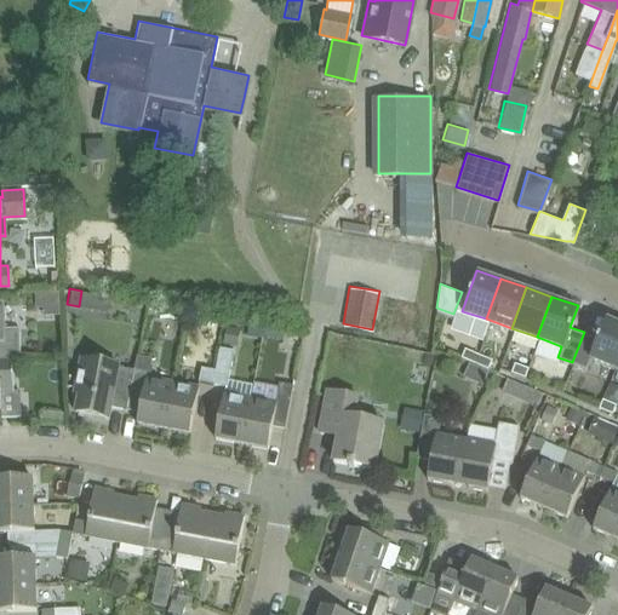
[(0,356),(19,356),(18,325),(1,326),(1,305),(0,305),(0,356)]
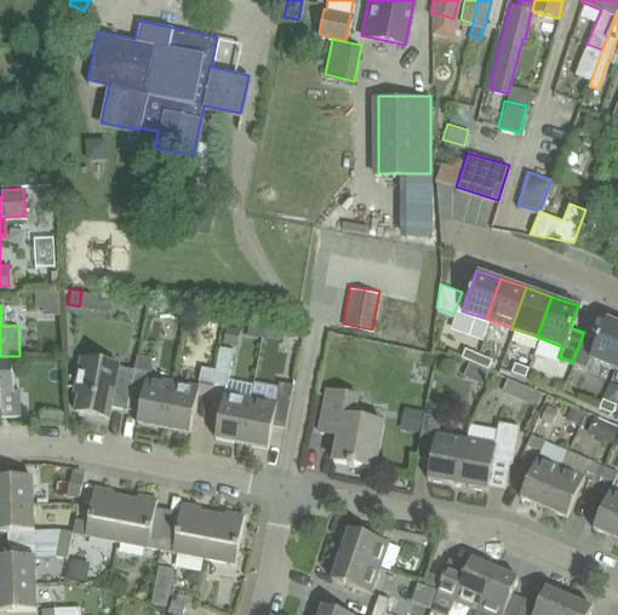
[(613,367),(617,355),(617,321),(606,316),(596,338),(584,332),(572,362),(585,368),(590,357),(613,367)]
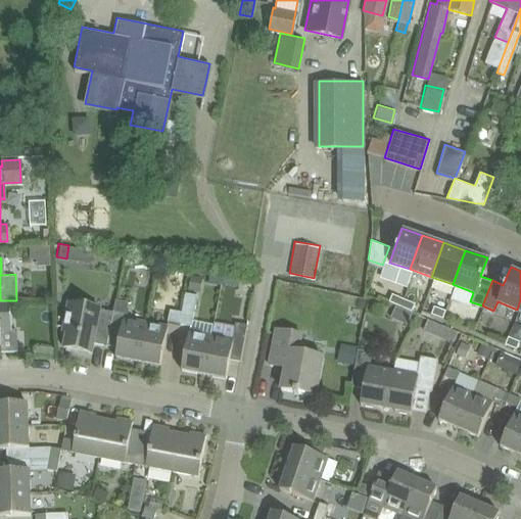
[(238,283),(239,273),(223,270),(221,280),(238,283)]
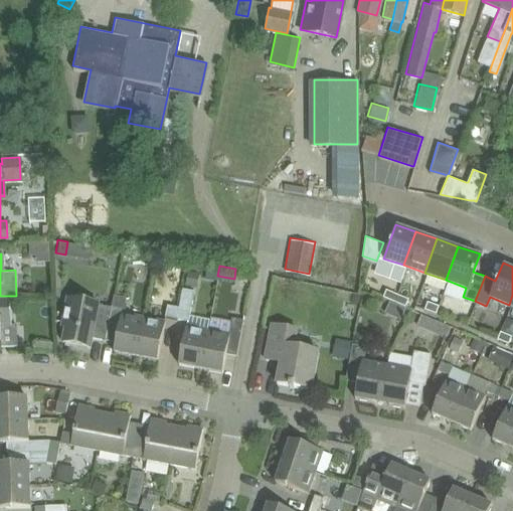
[(178,305),(175,317),(187,319),(193,288),(181,286),(178,305)]
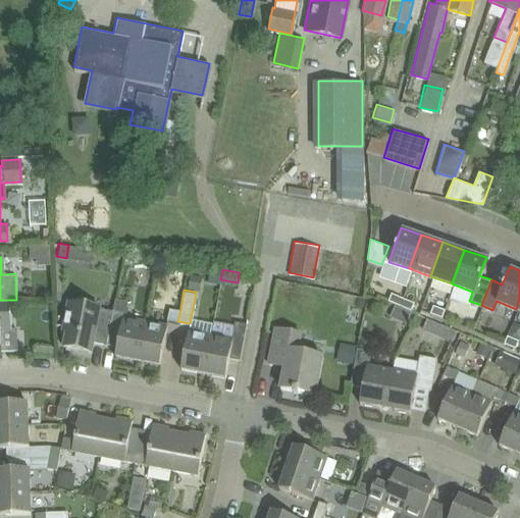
[(399,304),(402,296),(391,292),(387,299),(399,304)]
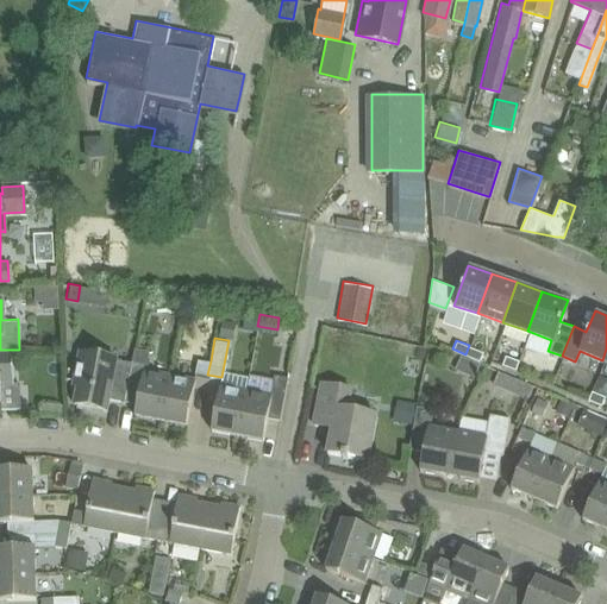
[(133,345),(131,359),(130,365),(143,367),(133,414),(160,419),(168,372),(144,367),(148,348),(133,345)]
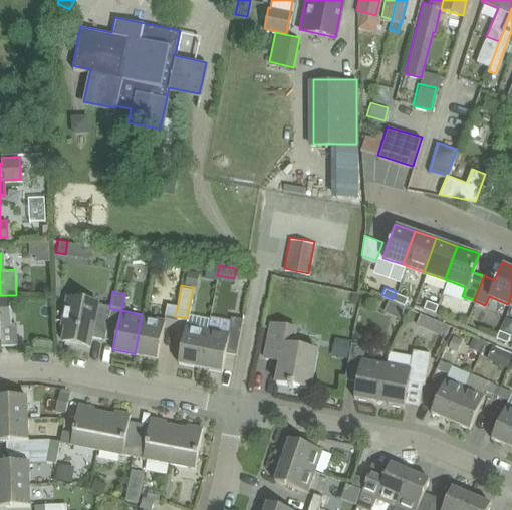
[(404,304),(407,296),(396,291),(393,299),(404,304)]
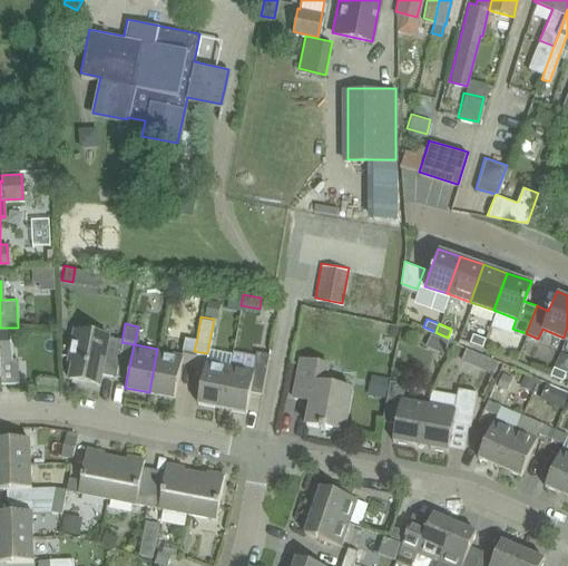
[(0,374),(0,358),(11,357),(10,328),(0,328),(0,374)]
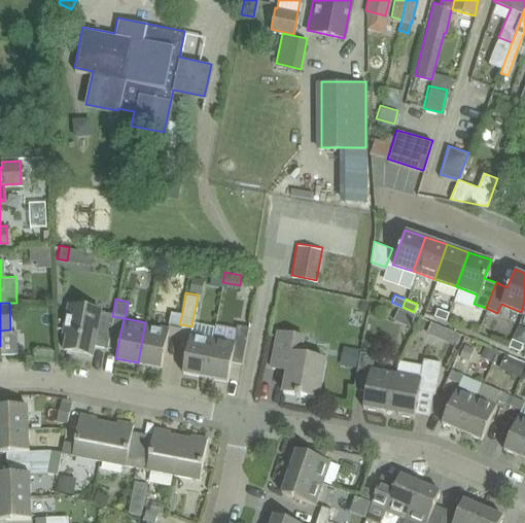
[(110,326),(112,316),(113,311),(68,303),(66,311),(62,330),(66,332),(63,348),(92,353),(94,344),(107,346),(110,326)]
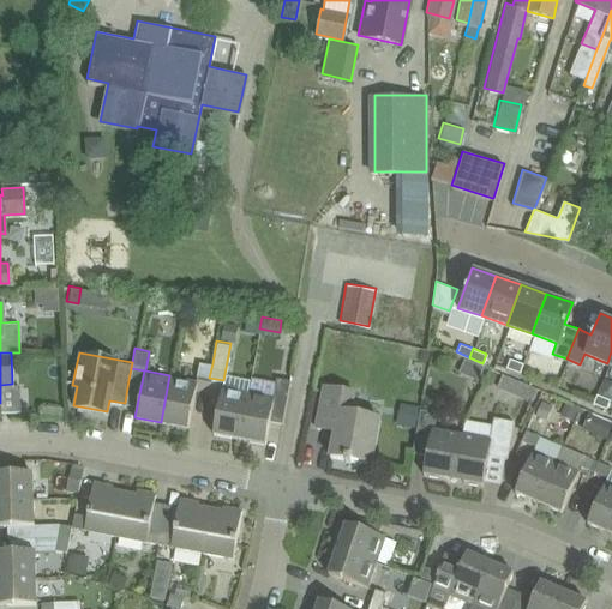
[(519,372),(522,362),(509,357),(505,367),(519,372)]
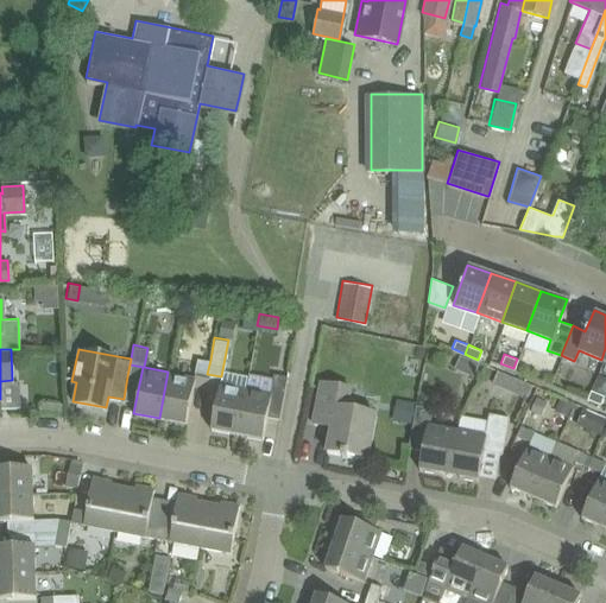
[(194,372),(207,374),(210,360),(196,357),(194,372)]
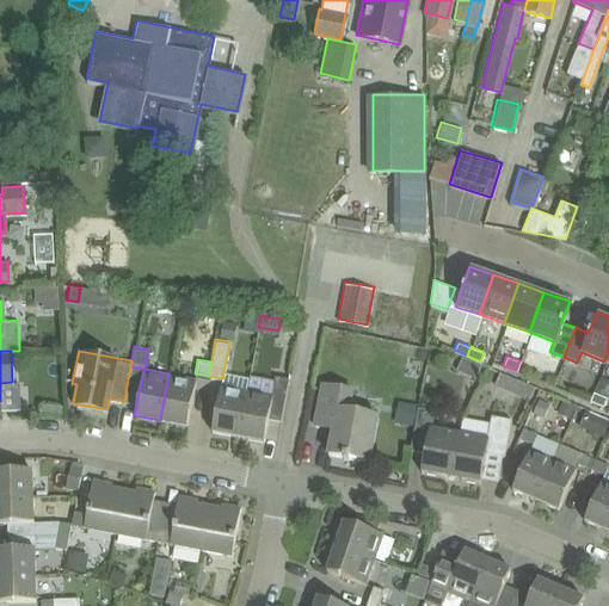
[(533,395),(535,389),(536,387),(498,370),(493,381),(512,389),(515,390),(516,388),(533,395)]
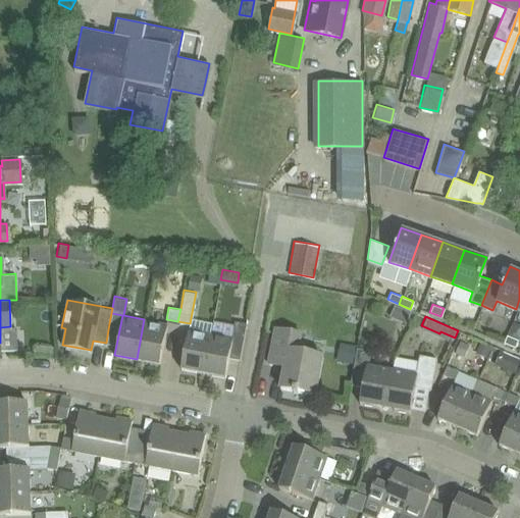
[(159,363),(162,343),(166,323),(144,319),(137,359),(159,363)]
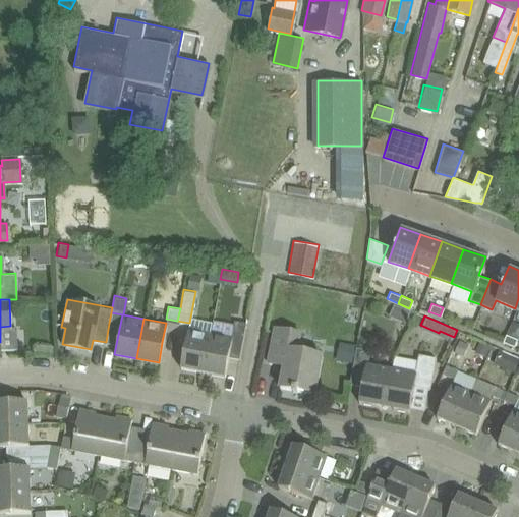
[(213,319),(210,331),(202,370),(224,375),(228,355),(238,357),(245,321),(233,319),(232,323),(213,319)]
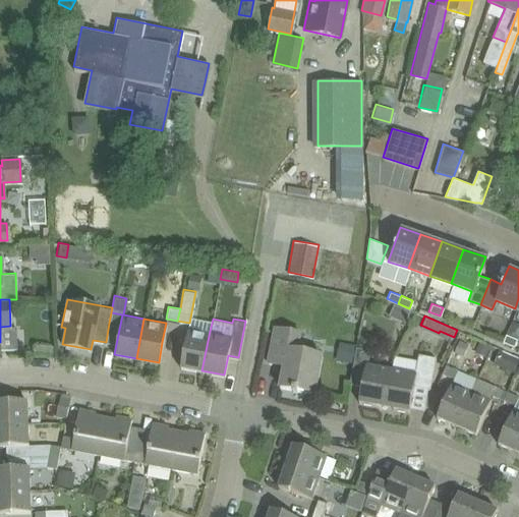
[(313,392),(318,372),(321,353),(296,349),(299,331),(274,326),(271,341),(267,360),(283,363),(279,386),(292,388),(291,389),(296,390),(296,389),(313,392)]
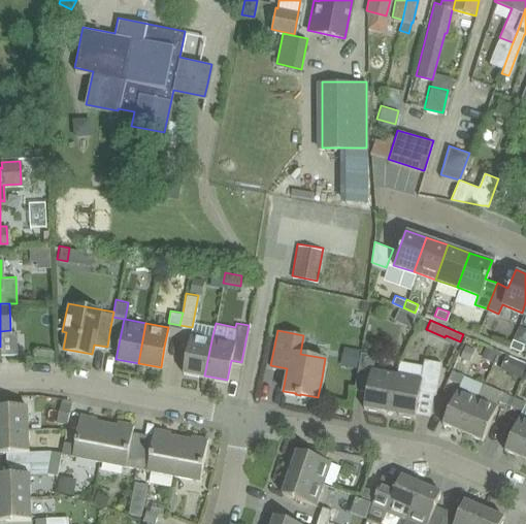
[(204,375),(212,335),(190,331),(183,371),(204,375)]
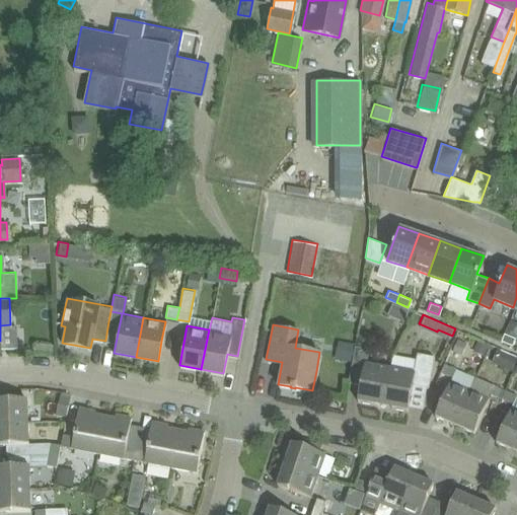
[(511,345),(514,337),(503,332),(500,340),(511,345)]
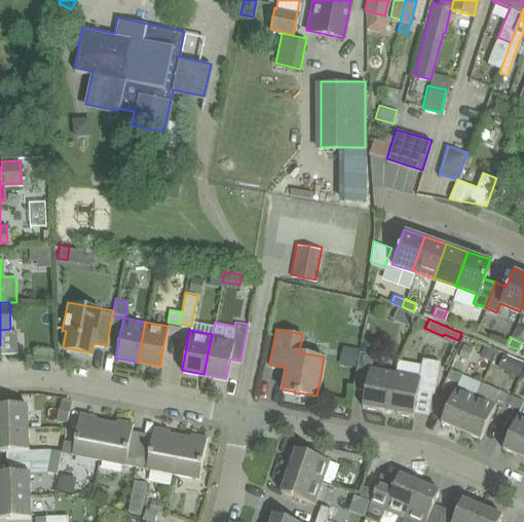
[(493,347),(482,342),(479,352),(489,357),(493,347)]
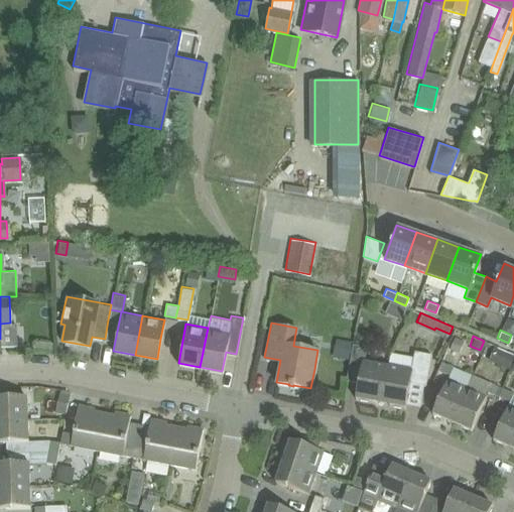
[(336,338),(332,356),(348,358),(351,341),(336,338)]
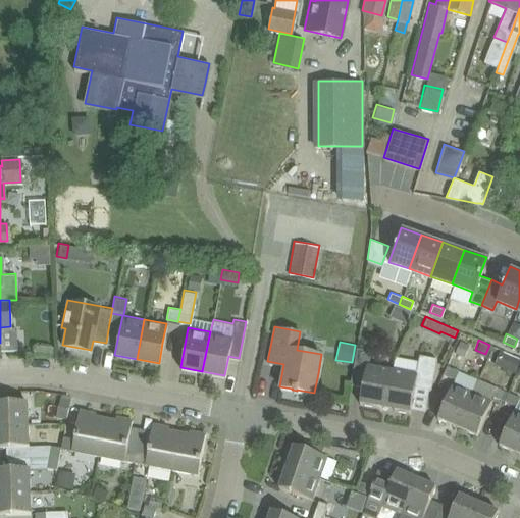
[(375,402),(384,403),(392,368),(367,364),(370,349),(356,347),(356,348),(349,383),(362,385),(359,401),(375,404),(375,402)]
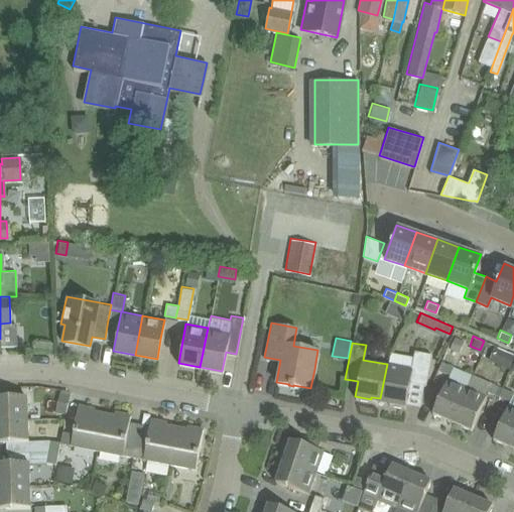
[(513,353),(493,344),(488,356),(509,365),(513,353)]
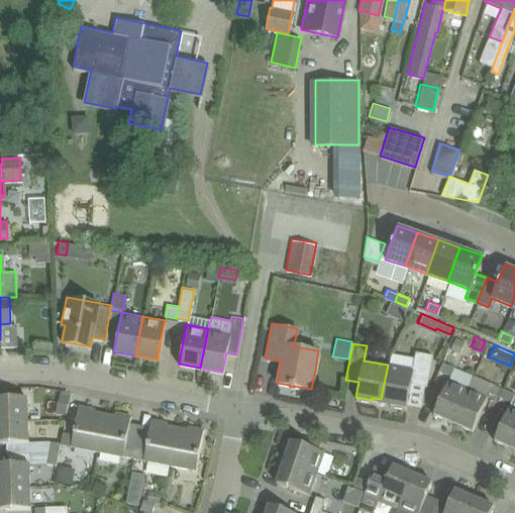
[(426,385),(431,357),(431,353),(414,350),(413,355),(391,351),(389,365),(388,365),(381,399),(390,401),(389,403),(405,407),(410,382),(426,385)]
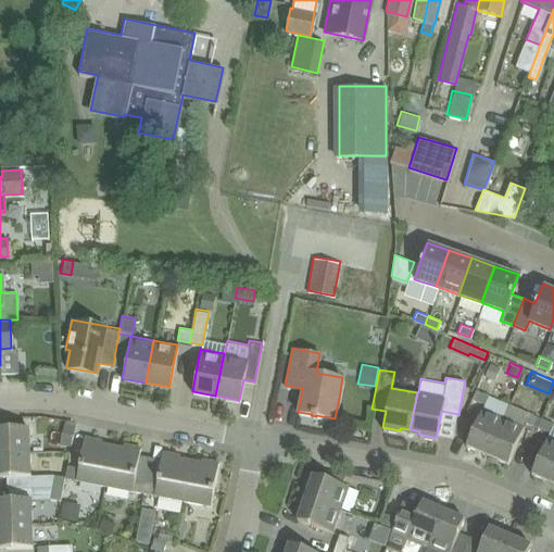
[(499,385),(494,406),(523,412),(527,390),(499,385)]
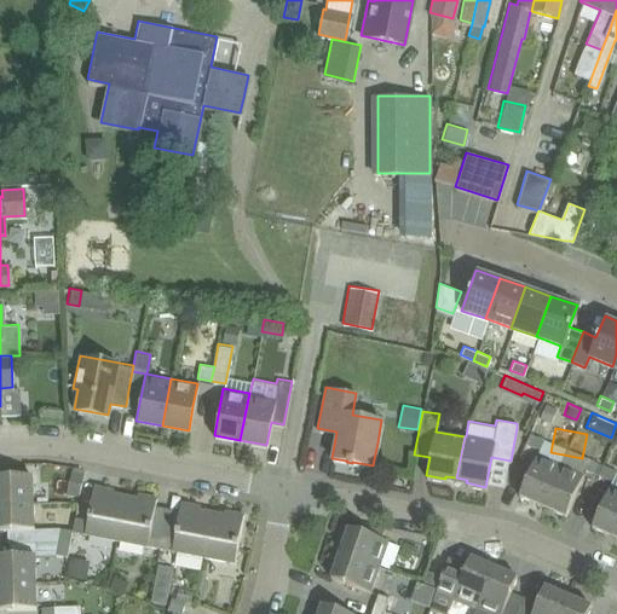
[(543,438),(529,432),(525,441),(538,447),(543,438)]
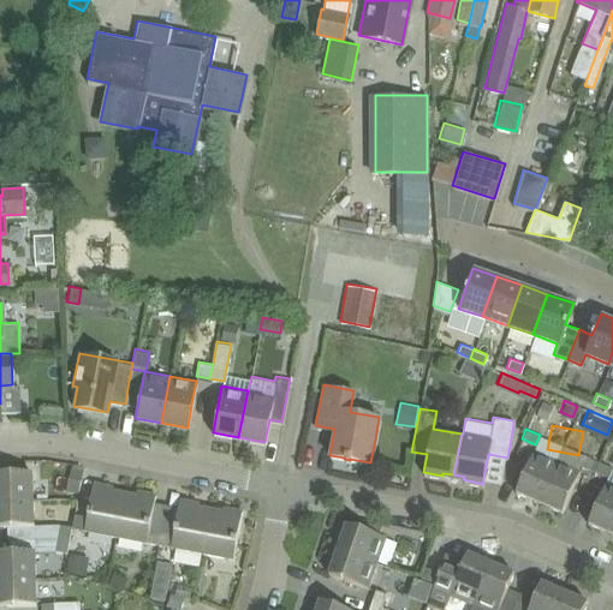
[(537,501),(555,459),(533,449),(515,491),(537,501)]
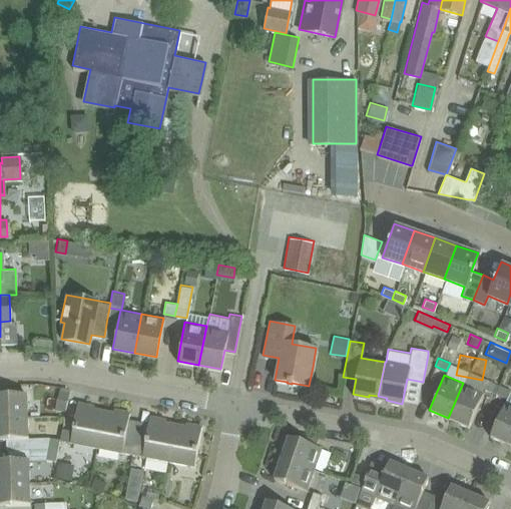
[(487,378),(483,387),(494,392),(498,383),(487,378)]
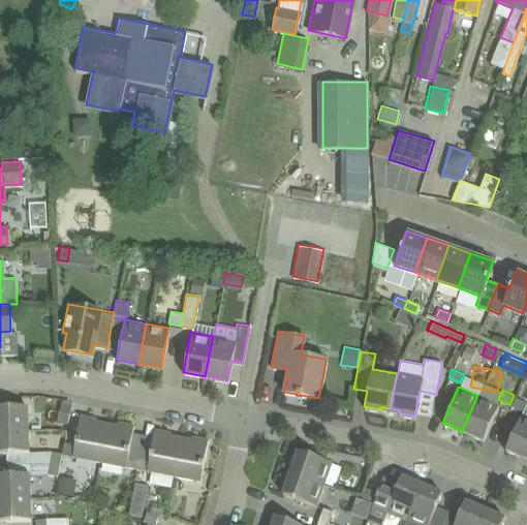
[(497,403),(477,395),(462,431),(483,439),(497,403)]
